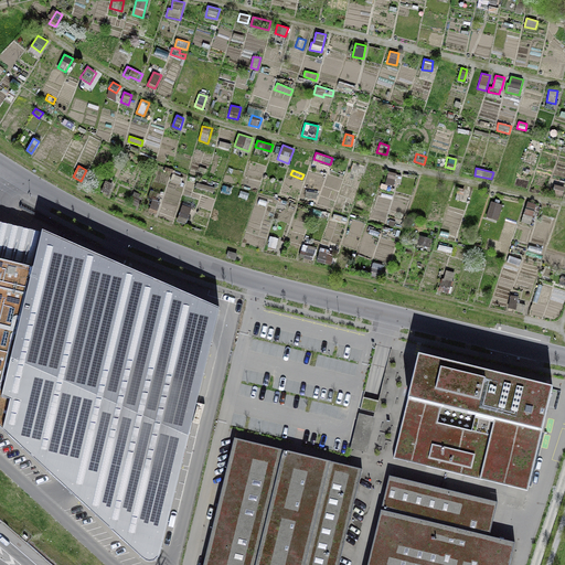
[(388,184),(394,187),(397,174),(386,171),(384,183),(381,182),(379,189),(387,191),(388,184)]
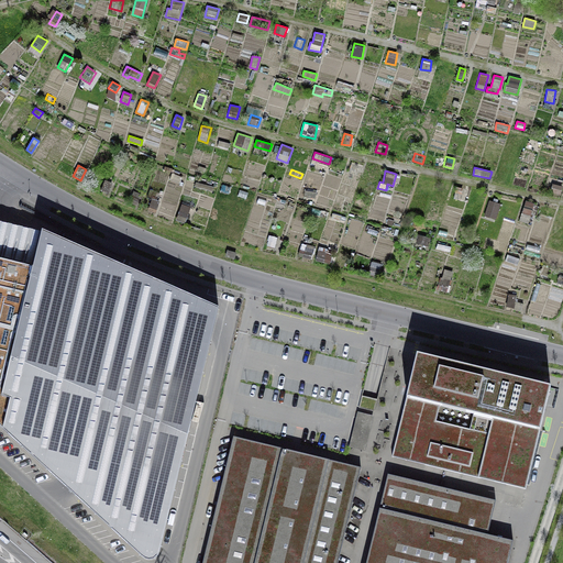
[(169,179),(180,184),(183,177),(173,173),(169,179)]
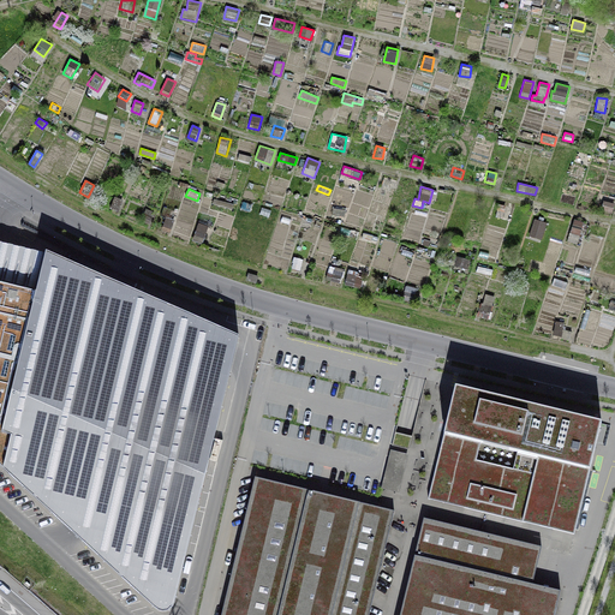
[(111,208),(119,212),(124,197),(115,193),(111,208)]
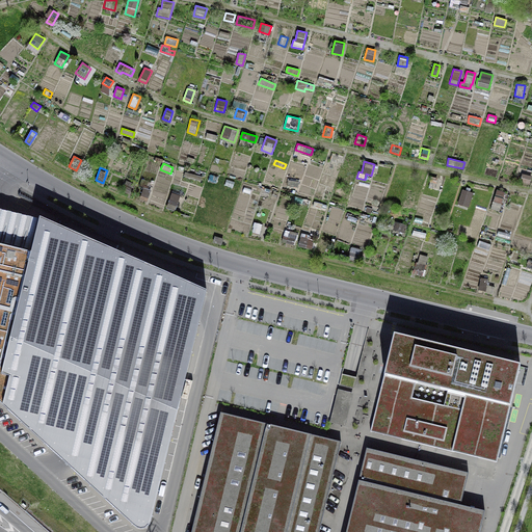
[(183,177),(201,181),(203,177),(184,171),(183,177)]
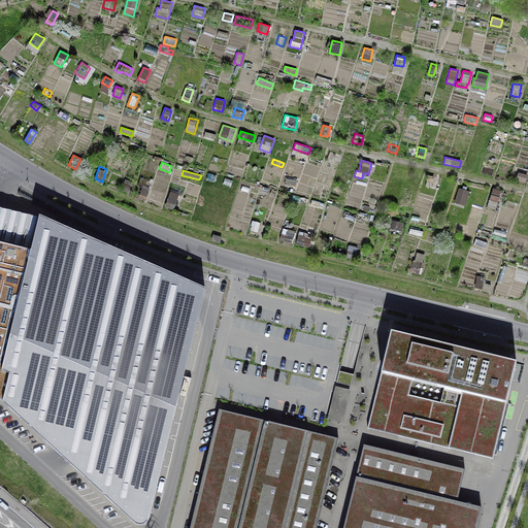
[(206,178),(216,182),(218,175),(208,172),(206,178)]
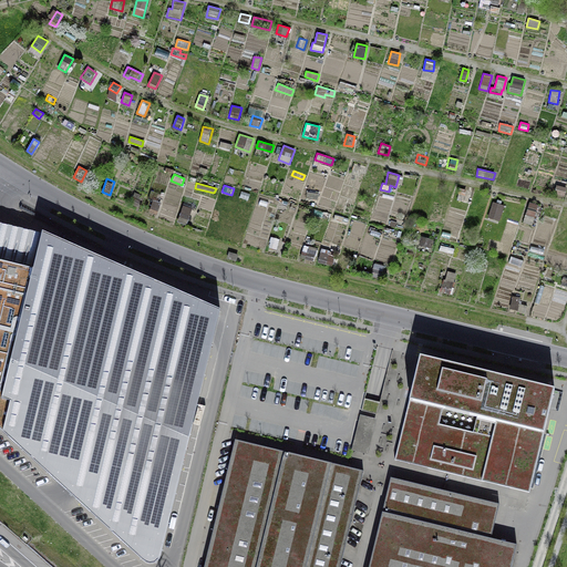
[(554,194),(565,196),(566,187),(556,185),(554,194)]
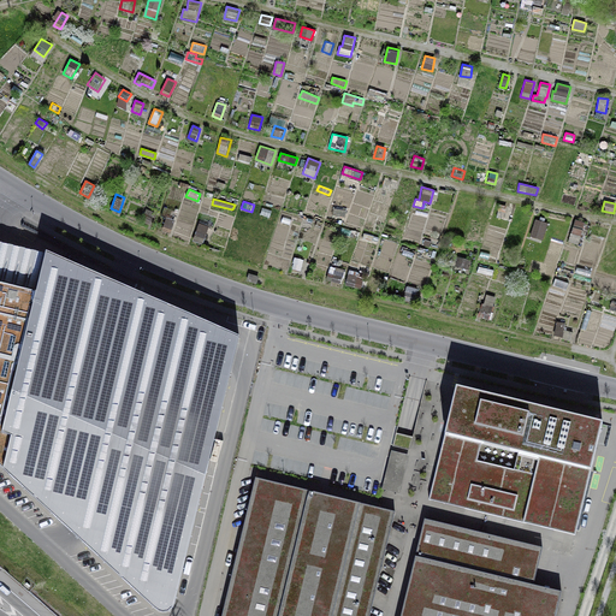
[(505,213),(507,206),(499,203),(496,219),(504,220),(504,219),(507,219),(508,214),(505,213)]
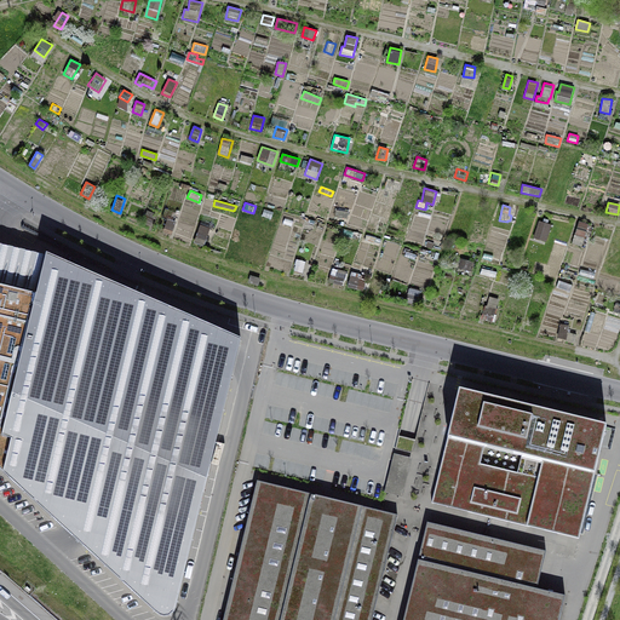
[(262,217),(270,220),(274,212),(265,210),(262,217)]
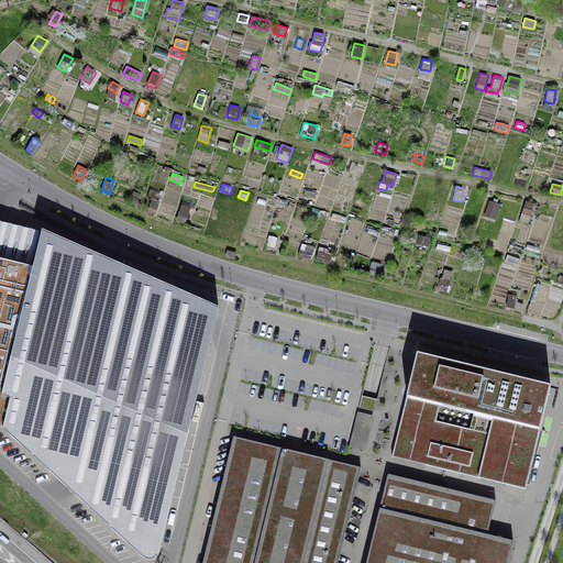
[(130,202),(136,205),(141,194),(134,191),(130,202)]
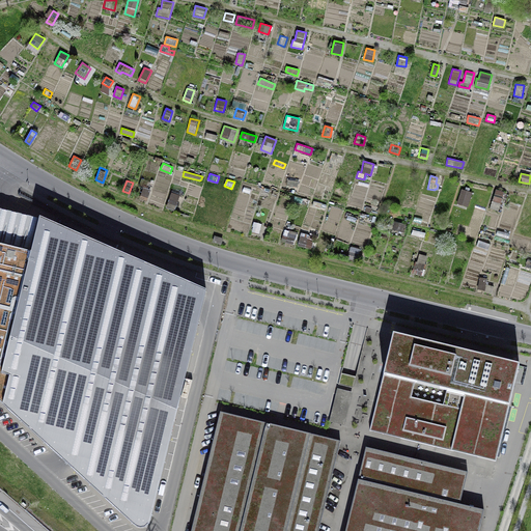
[(456,204),(468,207),(472,192),(469,191),(470,188),(466,187),(465,190),(462,189),(456,204)]
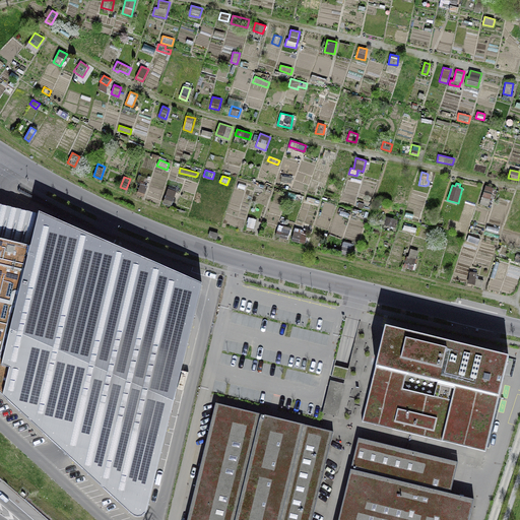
[(137,194),(143,196),(146,187),(140,185),(137,194)]
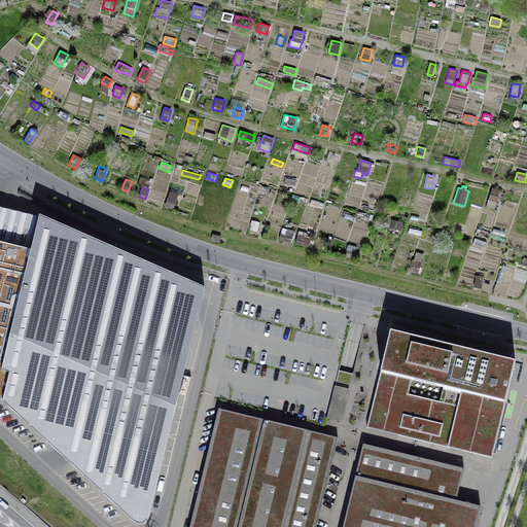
[(485,206),(494,209),(500,189),(491,187),(485,206)]
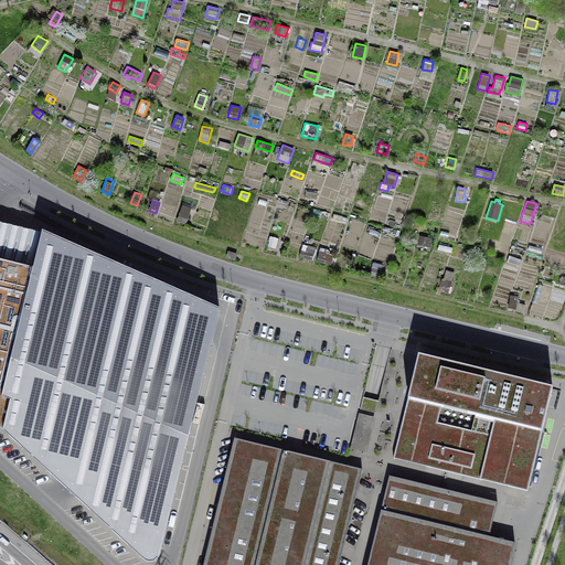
[(178,222),(187,224),(191,208),(183,205),(178,222)]
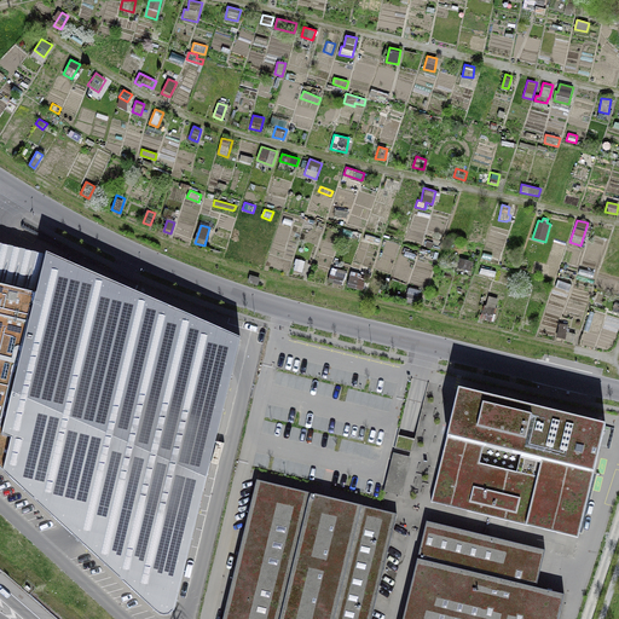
[(0,242),(0,283),(35,291),(46,254),(0,242)]
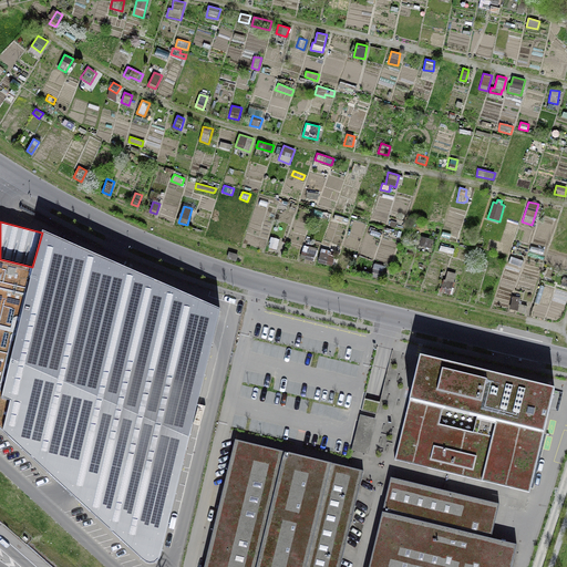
[(0,428),(137,555),(145,562),(148,562),(152,562),(155,560),(158,558),(161,554),(220,308),(42,229),(42,233),(32,267),(0,259),(0,428)]
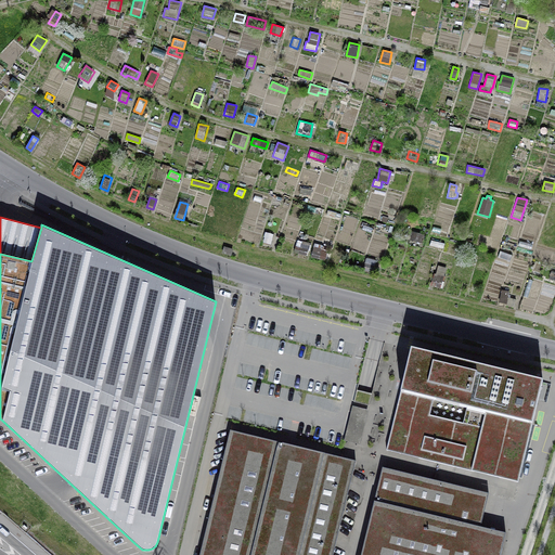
[(262,244),(270,246),(273,234),(265,232),(262,244)]
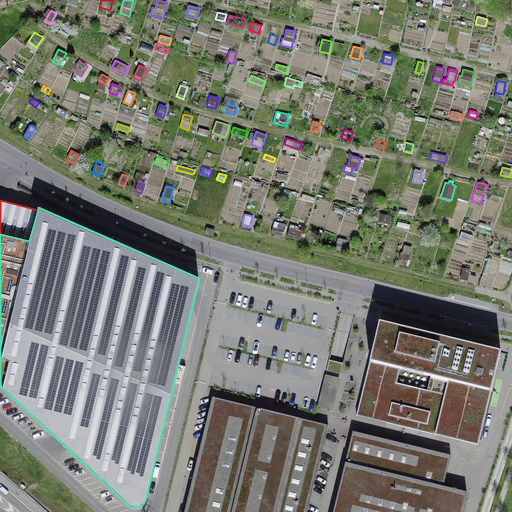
[(271,233),(285,236),(288,224),(274,221),(271,233)]
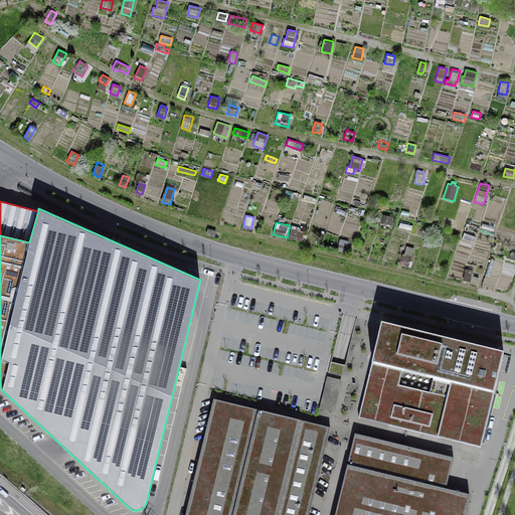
[(398,227),(411,230),(412,225),(399,222),(398,227)]
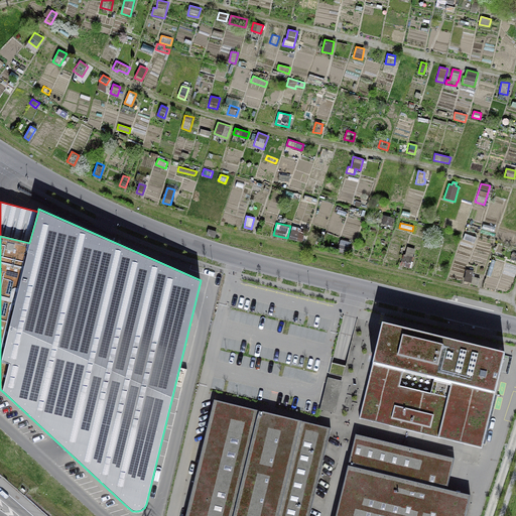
[(289,238),(302,242),(304,234),(298,233),(300,228),(292,226),(289,238)]
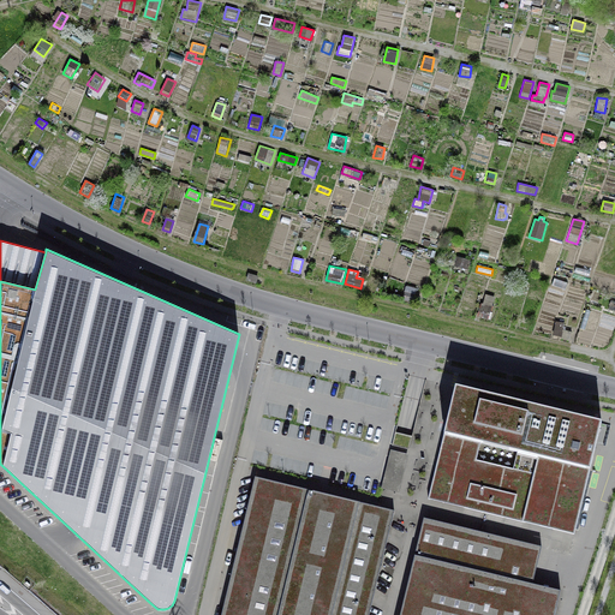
[(553,285),(565,290),(567,282),(555,278),(553,285)]
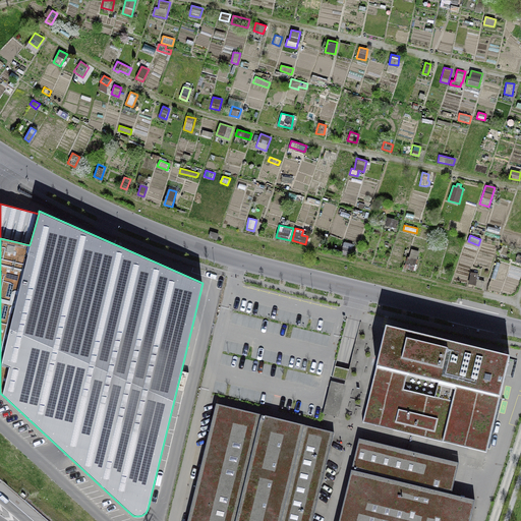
[(341,253),(350,255),(353,243),(344,241),(341,253)]
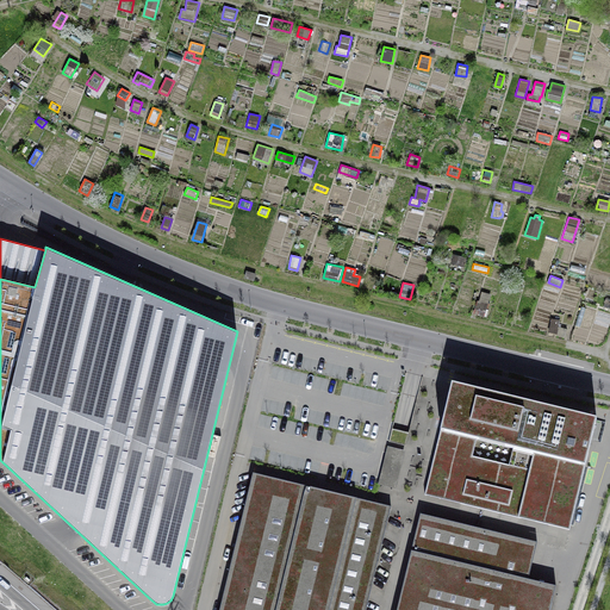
[(473,313),(486,317),(489,309),(486,309),(491,294),(481,291),(478,300),(477,300),(473,313)]
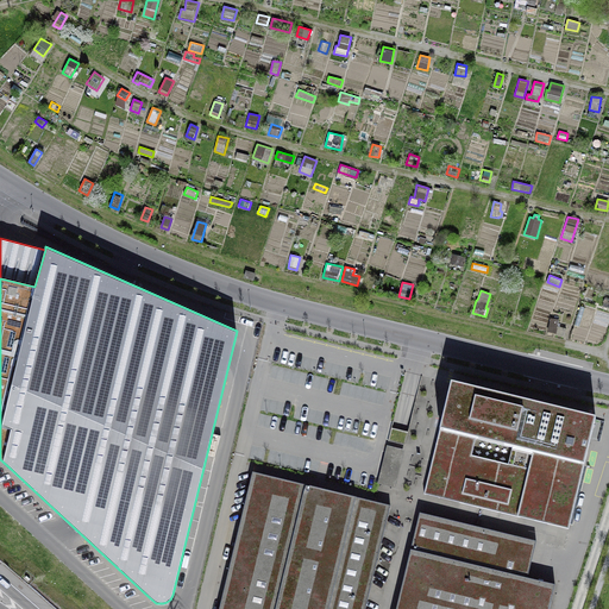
[(546,332),(565,337),(566,328),(559,326),(562,320),(550,318),(546,332)]
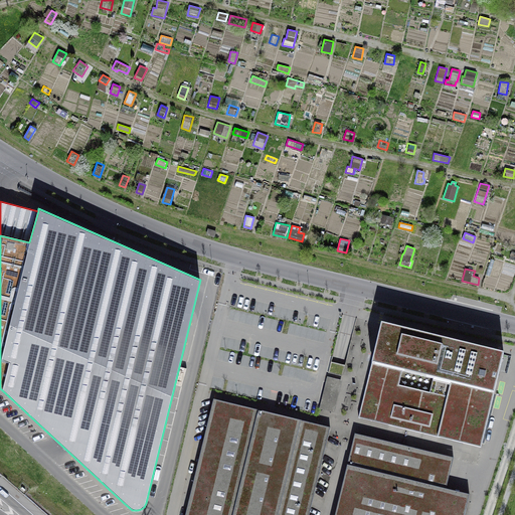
[(443,336),(381,322),(358,417),(481,447),(504,351),(443,336)]
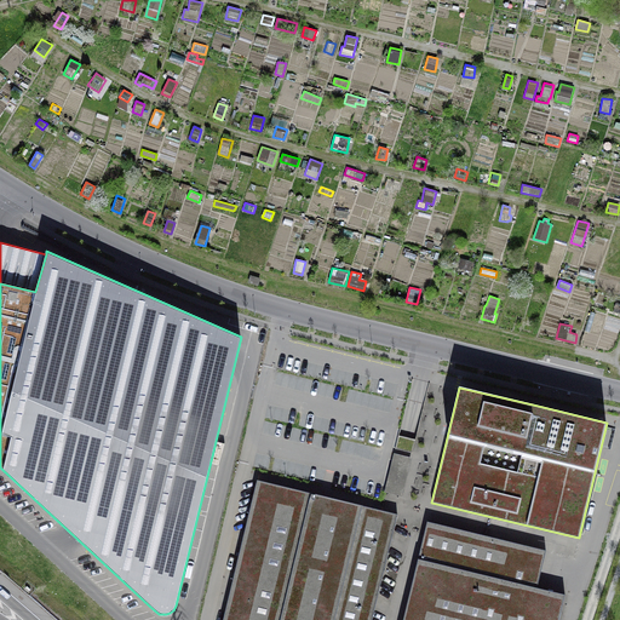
[(388,492),(399,493),(400,481),(409,482),(412,455),(392,453),(388,492)]
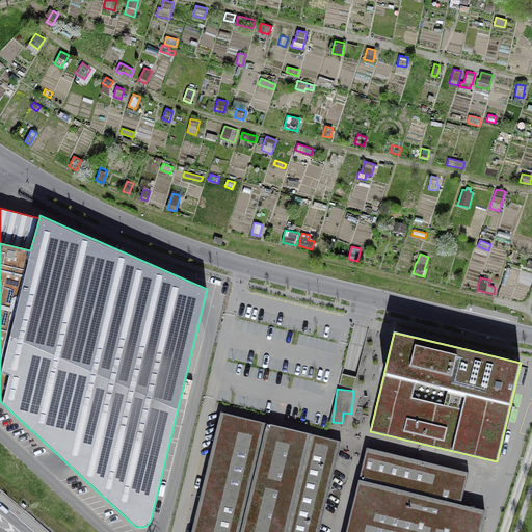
[(281,427),(220,413),(191,531),(319,531),(342,442),(281,427)]
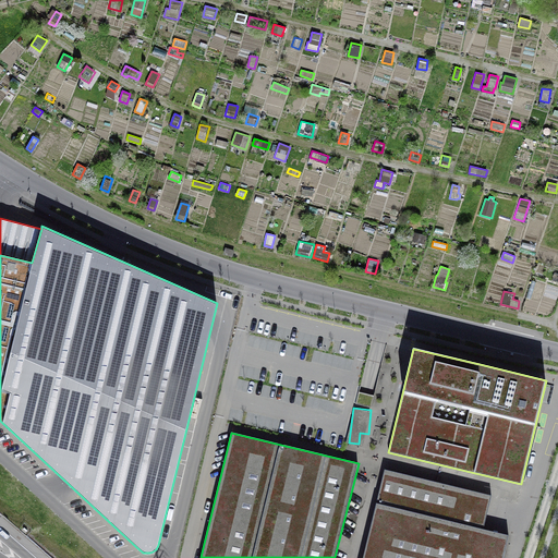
[(438,482),(384,470),(362,557),(502,557),(509,536),(483,530),(492,495),(438,482)]
